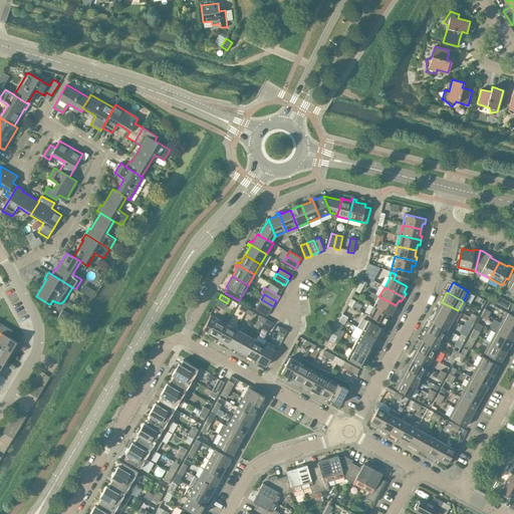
[(378,296),(373,306),(393,316),(396,312),(393,311),(396,305),(378,296)]
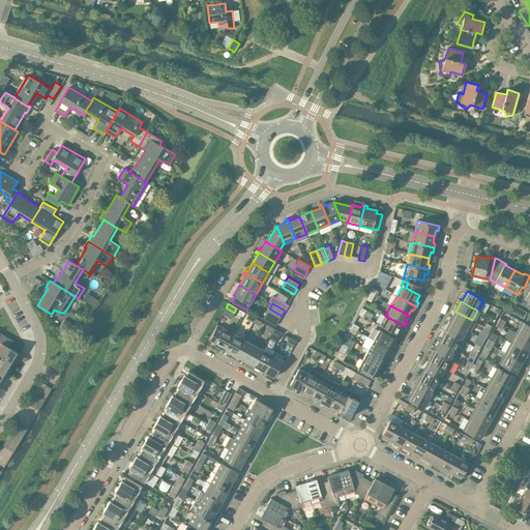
[(266,314),(278,321),(282,316),(269,308),(266,314)]
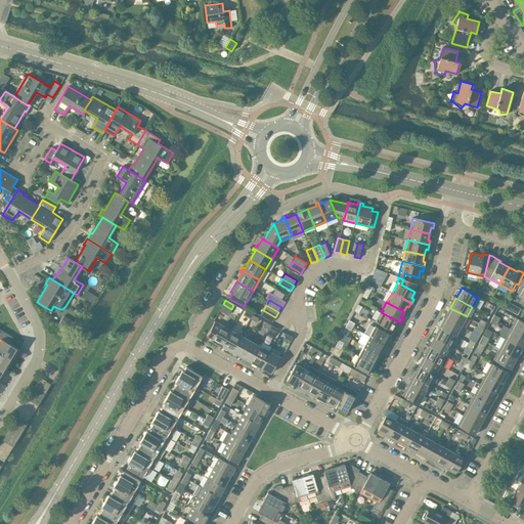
[(445,317),(461,326),(467,316),(450,308),(445,317)]
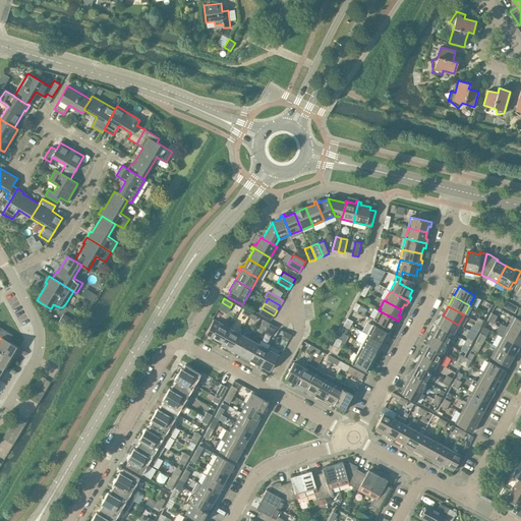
[(258,313),(271,321),(274,315),(262,308),(258,313)]
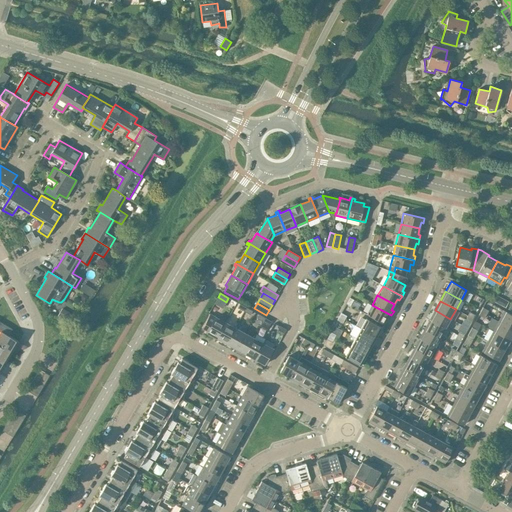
[(367,314),(384,324),(387,318),(389,319),(391,315),(372,305),(367,314)]
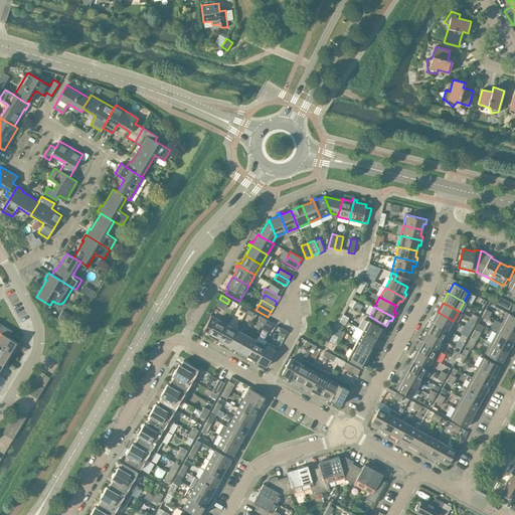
[(433,322),(448,330),(453,321),(438,312),(433,322)]
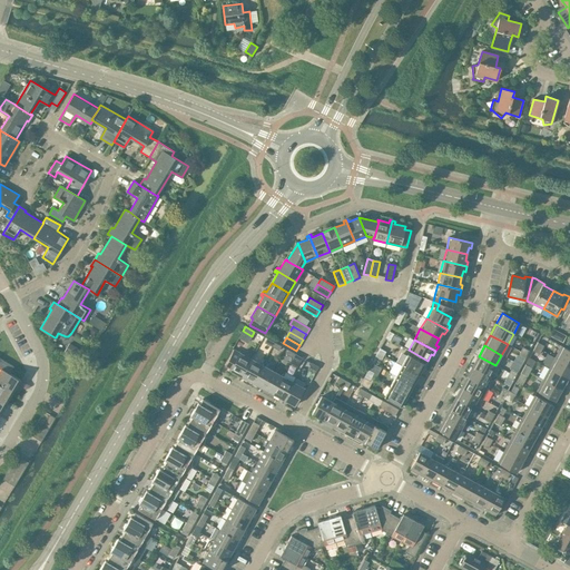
[(556,357),(569,365),(569,350),(561,346),(556,357)]
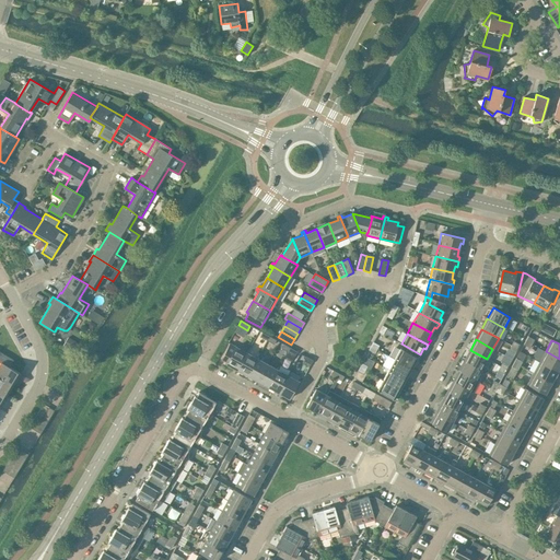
[(226,364),(237,370),(246,352),(230,343),(222,359),(228,362),(226,364)]
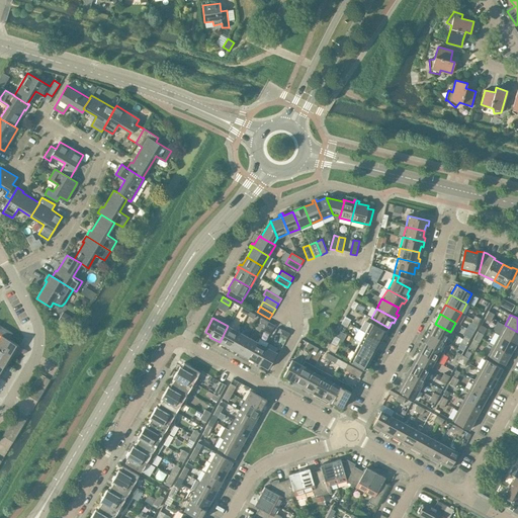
[(360,342),(375,350),(386,331),(370,322),(360,342)]
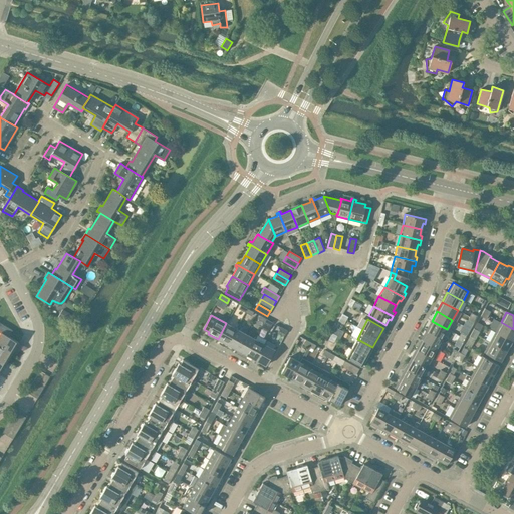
[(427,330),(442,339),(447,329),(432,321),(427,330)]
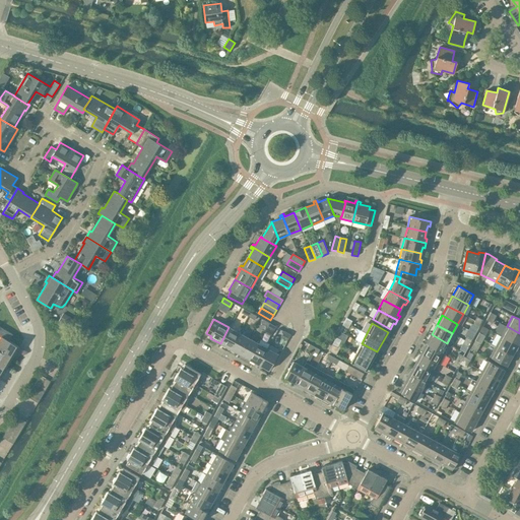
[(0,337),(0,349),(12,358),(19,346),(9,340),(13,334),(0,326),(0,335),(1,336),(0,337)]
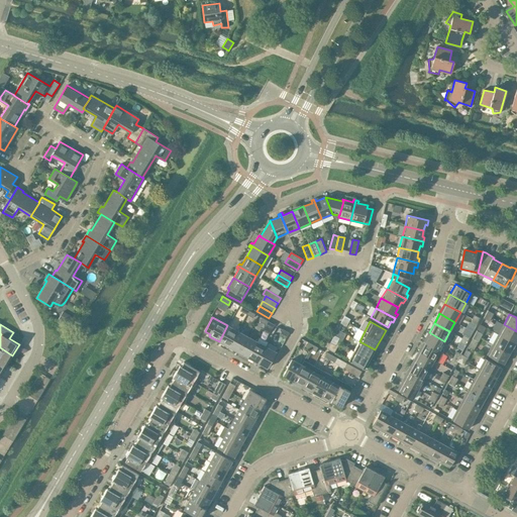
[(498,334),(515,343),(516,338),(516,331),(504,324),(498,334)]
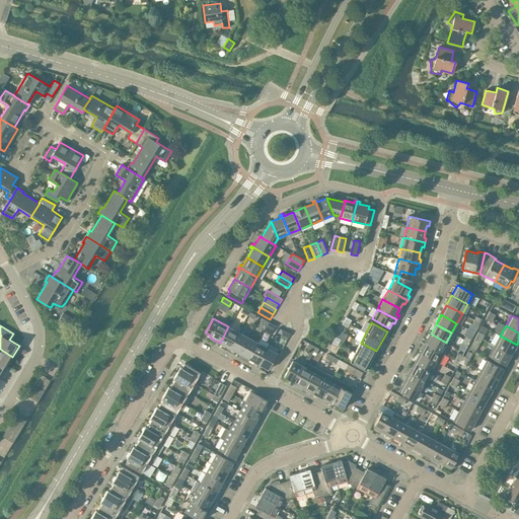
[(220,343),(229,348),(238,332),(228,326),(220,343)]
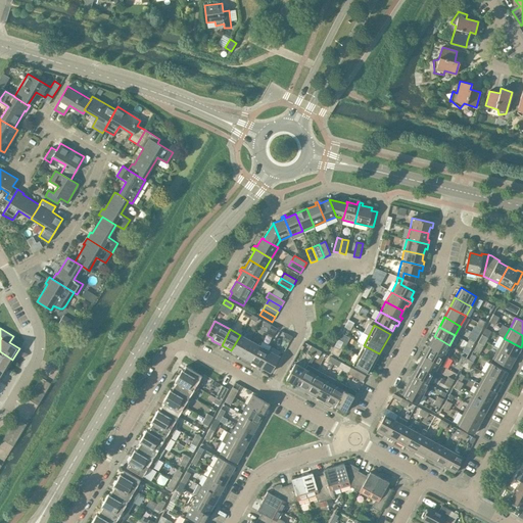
[(231,350),(241,357),(249,340),(240,335),(231,350)]
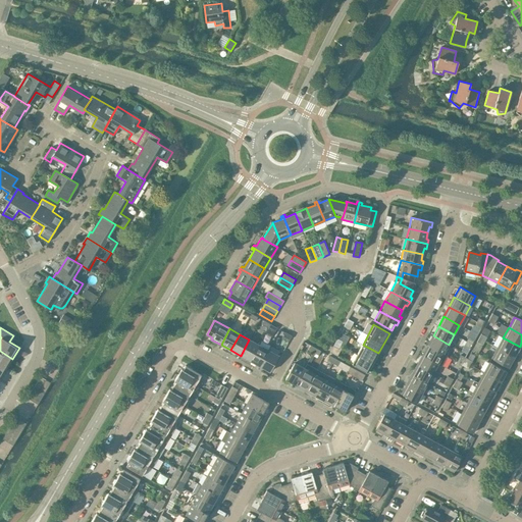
[(427,346),(444,354),(449,345),(433,335),(427,346)]
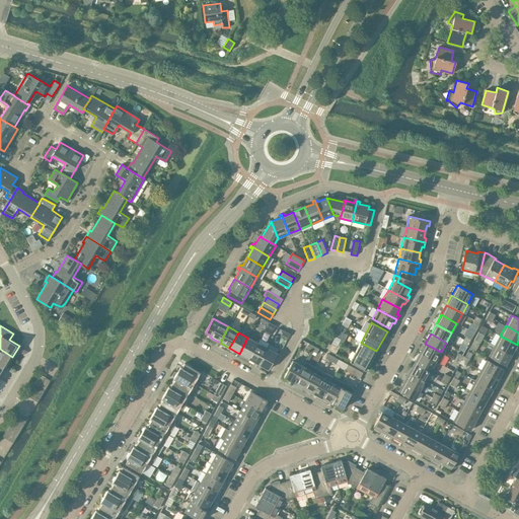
[(495,346),(511,355),(517,345),(500,336),(495,346)]
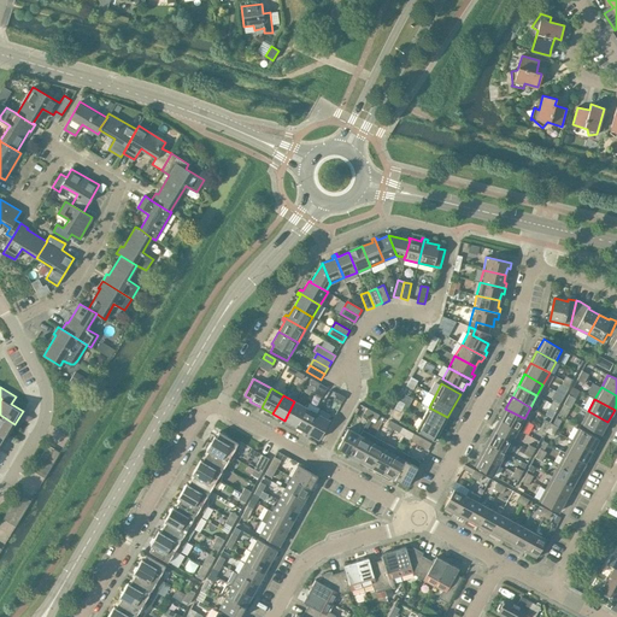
[(285,421),(295,427),(306,407),(294,401),(285,421)]
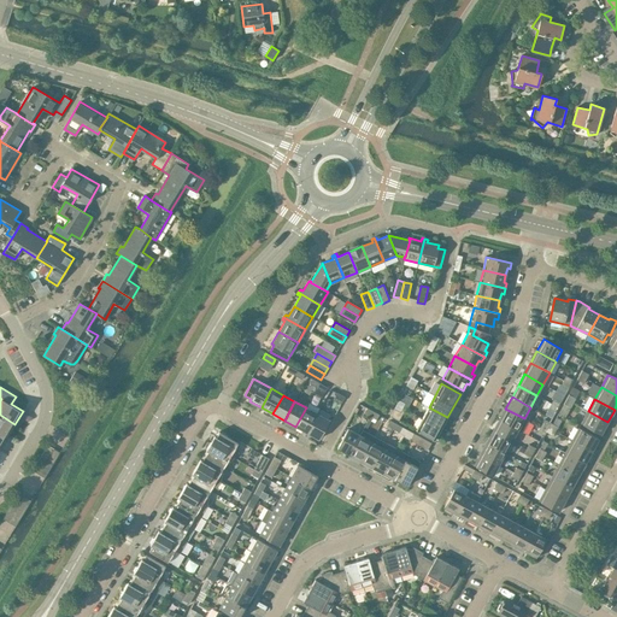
[(295,427),(307,433),(317,413),(306,407),(295,427)]
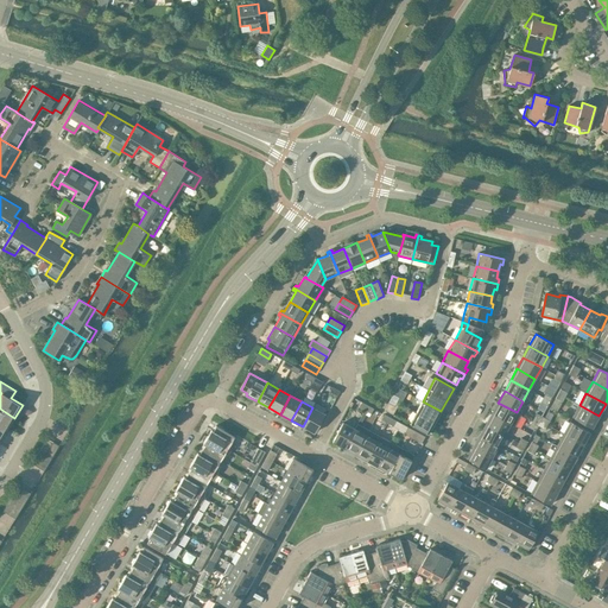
[(410,424),(429,435),(441,411),(423,401),(410,424)]
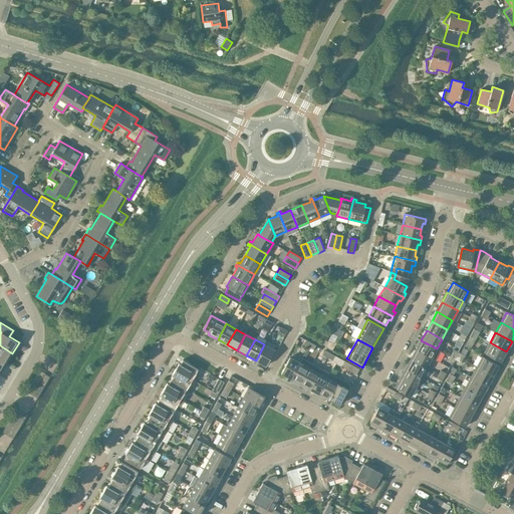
[(432,358),(436,360),(441,350),(437,348),(421,340),(416,349),(432,358)]
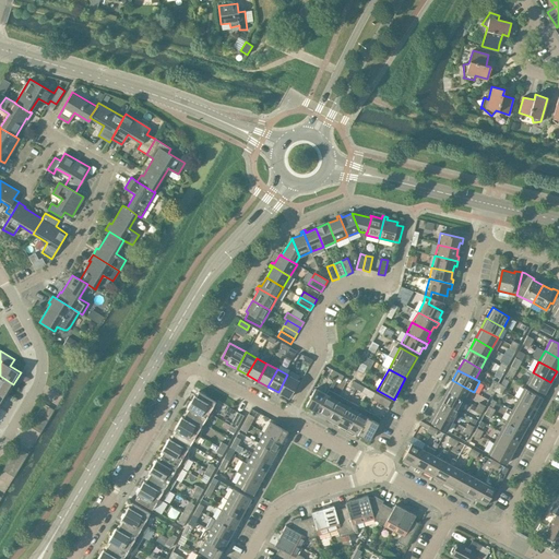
[(526,383),(545,393),(550,382),(533,372),(526,383)]
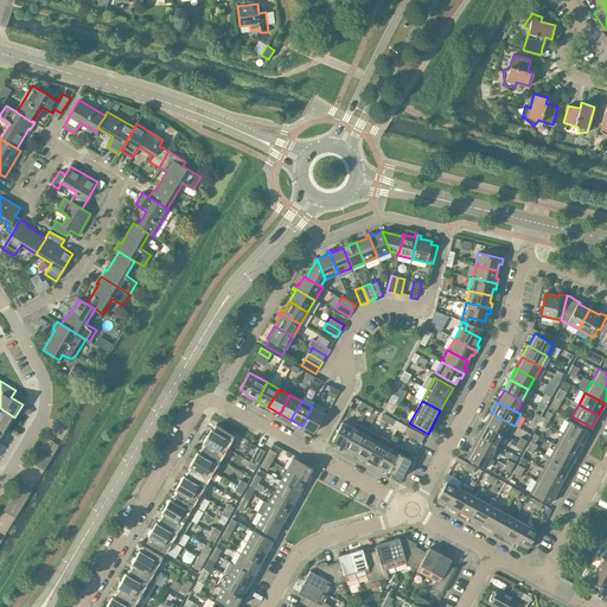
[(302,426),(314,433),(324,414),(312,407),(302,426)]
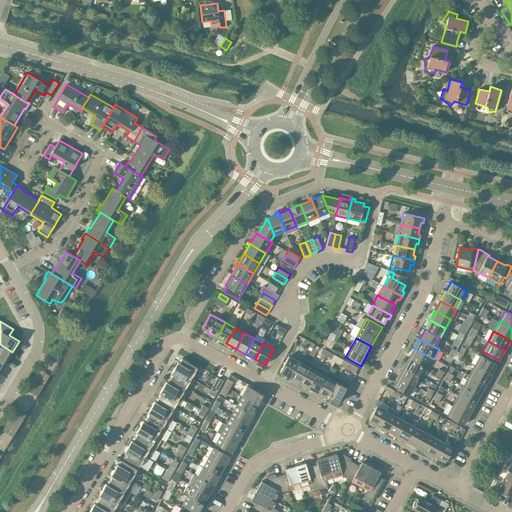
[(0,358),(6,362),(12,352),(0,344),(0,358)]
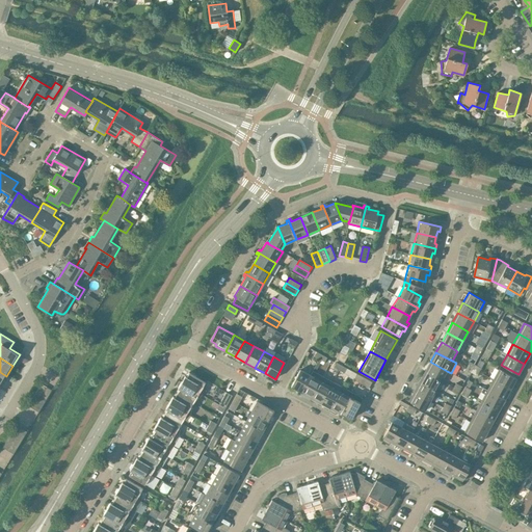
[(425,372),(441,380),(447,371),(430,362),(425,372)]
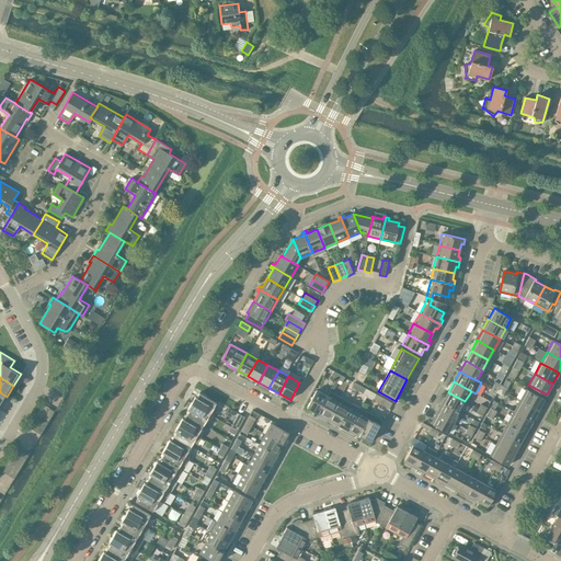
[(519,400),(538,410),(545,399),(526,389),(519,400)]
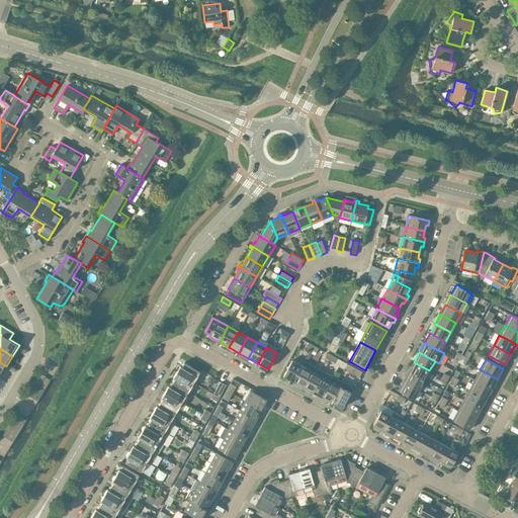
[(283,376),(293,381),(301,365),(291,360),(283,376)]
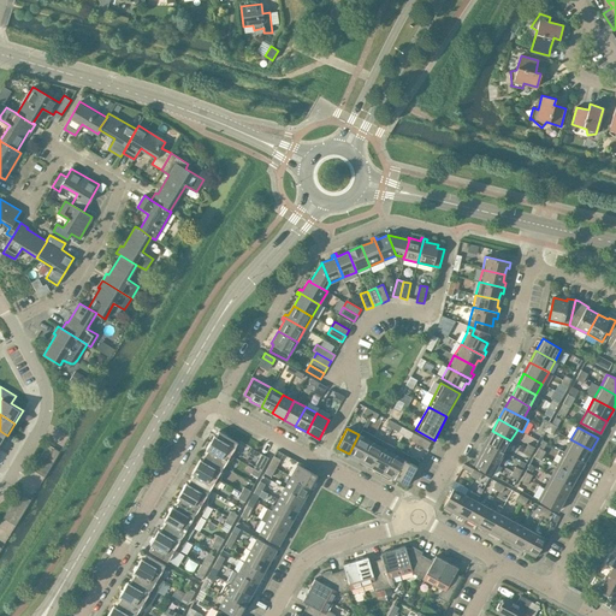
[(349,454),(360,460),(373,436),(362,430),(359,434),(349,454)]
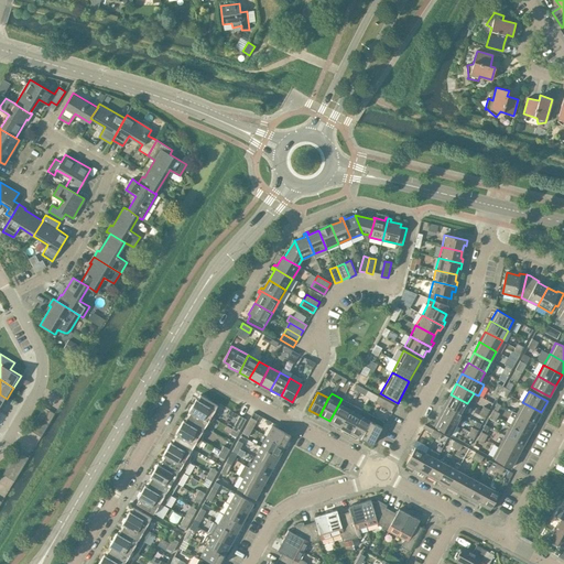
[(196,399),(192,405),(215,418),(216,411),(215,410),(217,405),(201,394),(197,399),(196,399)]
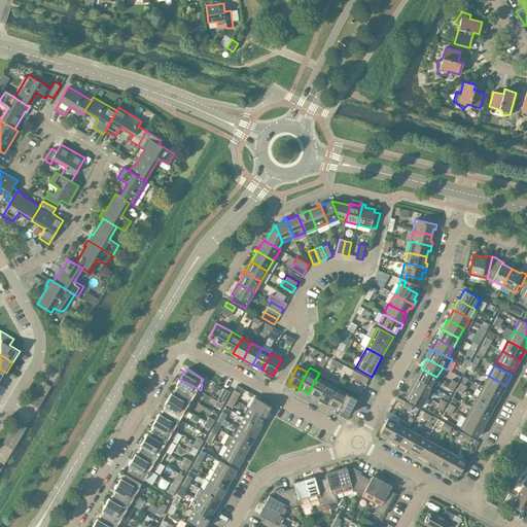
[(416,378),(431,387),(436,377),(421,369),(416,378)]
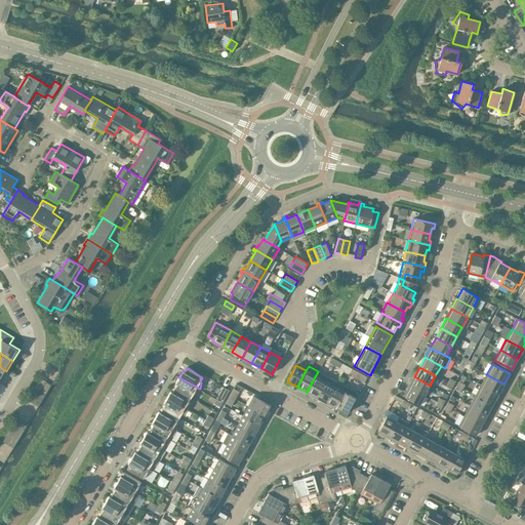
[(307,392),(317,398),(328,376),(318,371),(307,392)]
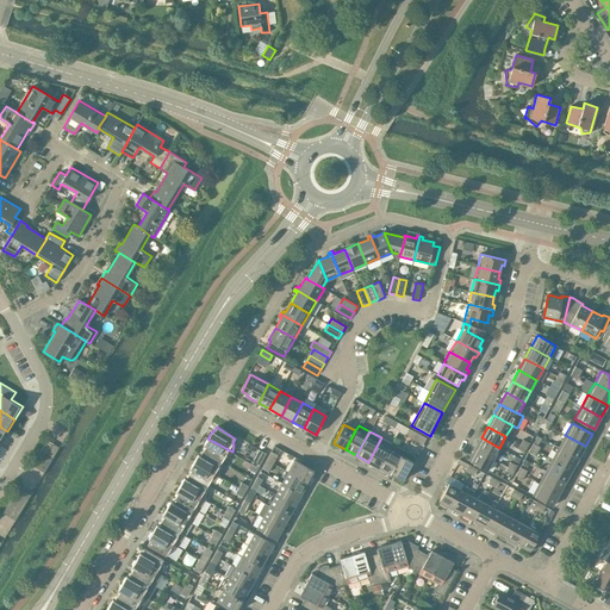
[(410,439),(423,444),(427,439),(414,431),(410,439)]
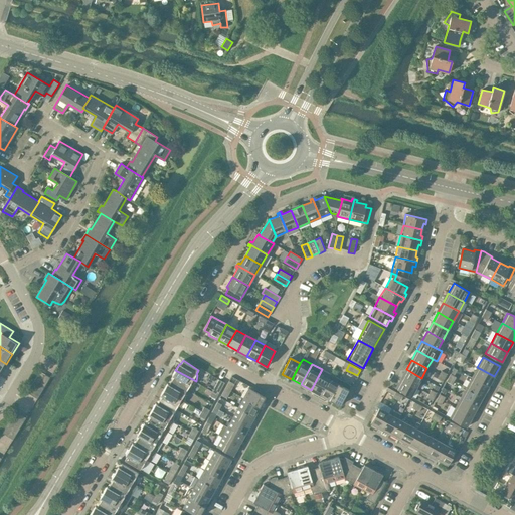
[(472,377),(489,386),(494,376),(477,367),(472,377)]
